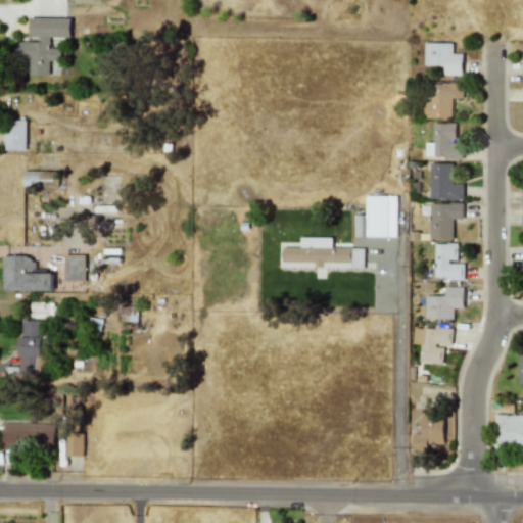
[(70,18),(30,17),(29,37),(38,37),(38,42),(14,42),(14,62),(29,62),(29,75),(49,75),(49,58),(59,59),(60,38),(70,38),(70,18)]
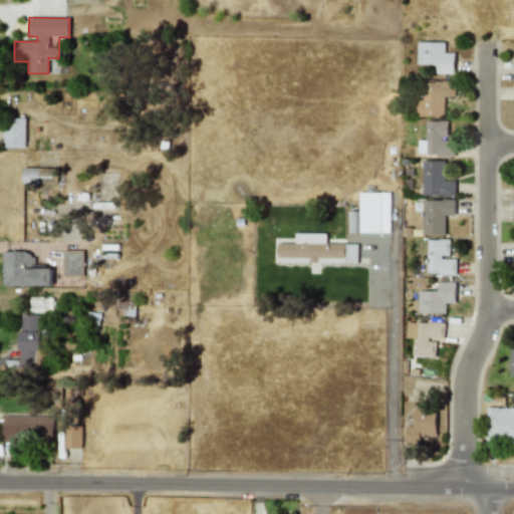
[(445,42),(418,42),(418,64),(437,64),(437,73),(455,74),(455,52),(445,52),(445,42)]
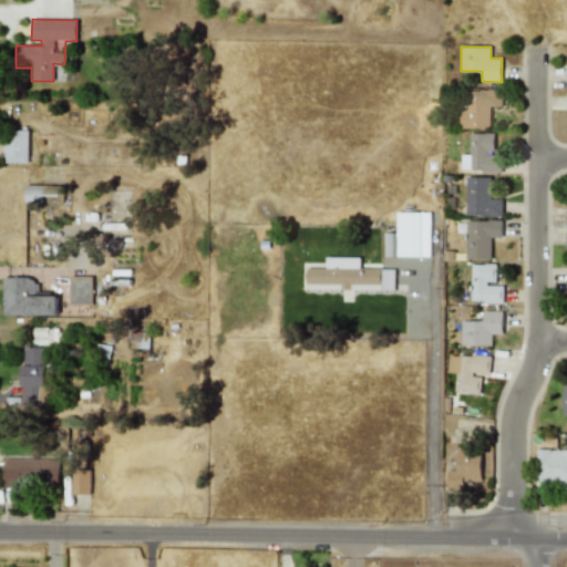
[(464,90),(463,129),(491,129),(492,106),(500,106),(500,90),(464,90)]
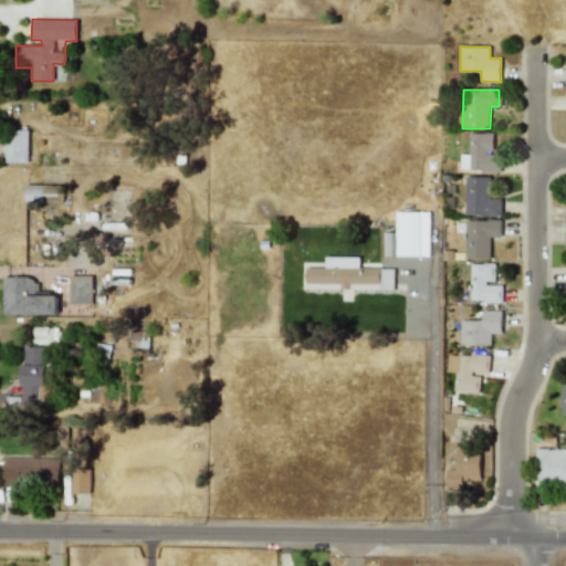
[(28,164),(29,130),(4,129),(3,163),(28,164)]
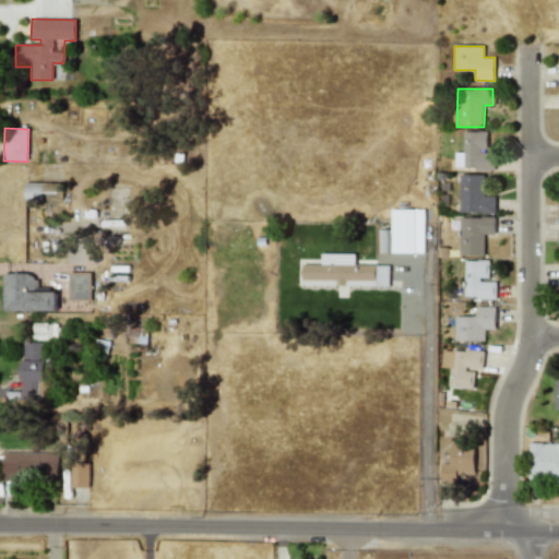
[(463,169),(495,169),(495,152),(487,152),(488,132),(464,131),(463,169)]
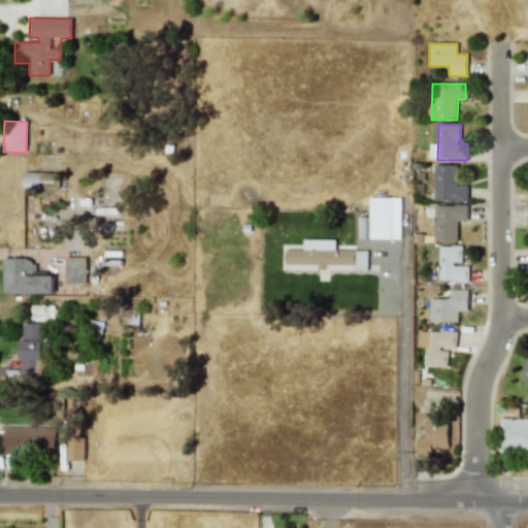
[(457,165),(434,165),(434,201),(468,201),(468,186),(456,186),(457,165)]
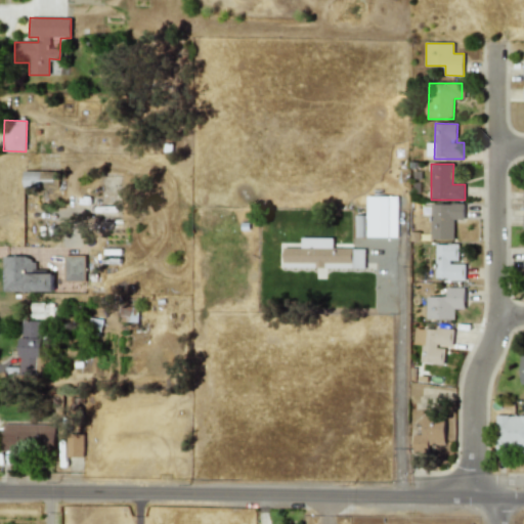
[(24,188),(54,187),(54,179),(50,179),(49,171),(23,172),(24,188)]
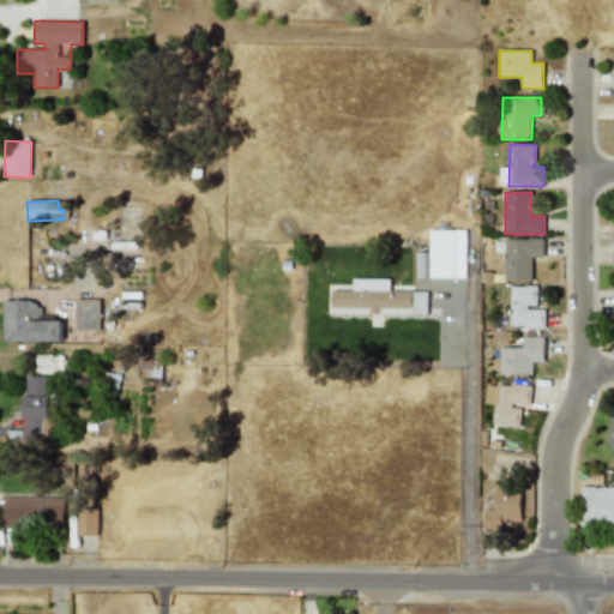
[(465,230),(429,230),(429,277),(465,277),(465,230)]
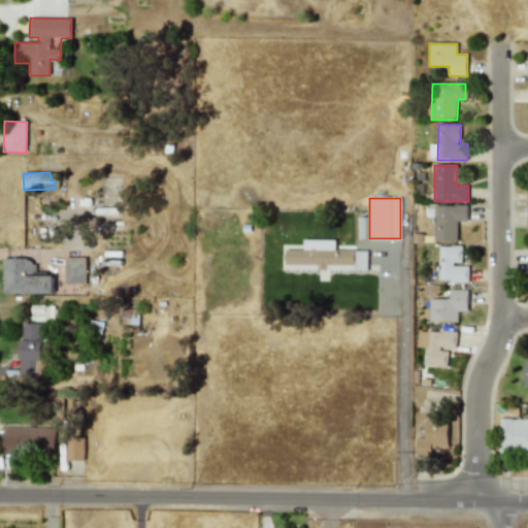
[(467,222),(467,205),(434,205),(433,241),(457,242),(457,222),(467,222)]
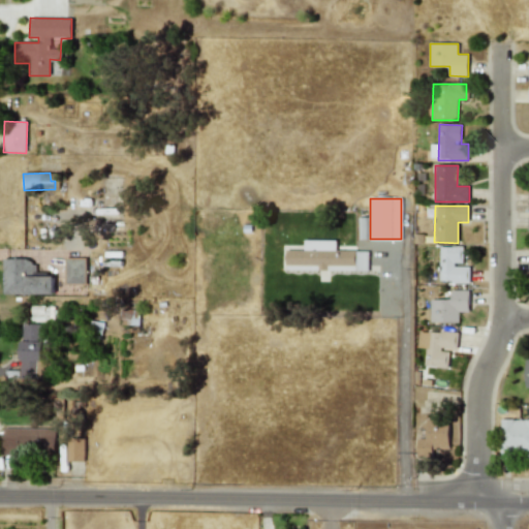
[(286,250),(286,270),(367,272),(368,251),(336,250),(336,241),(304,240),(304,250),(286,250)]
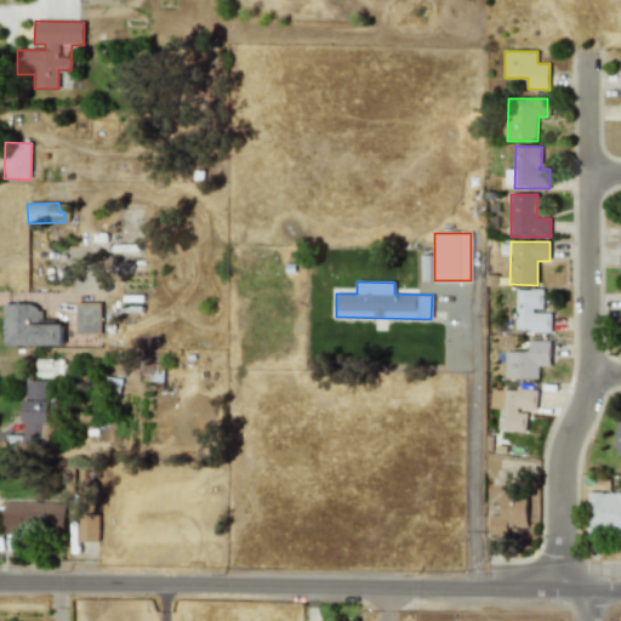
[(517,289),(516,331),(551,331),(551,312),(543,312),(543,290),(517,289)]
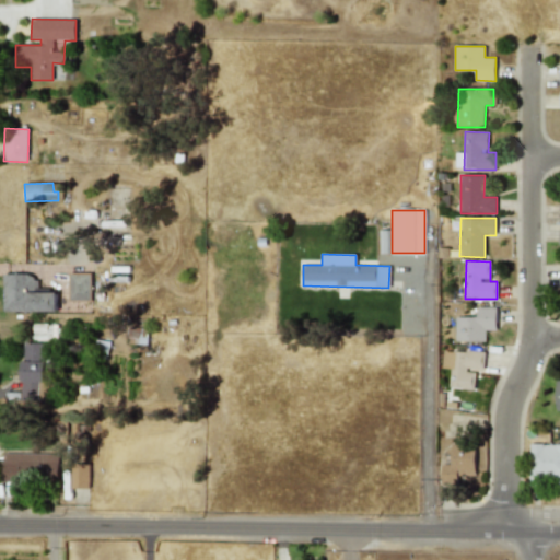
[(68,300),(90,300),(90,273),(68,272),(68,300)]
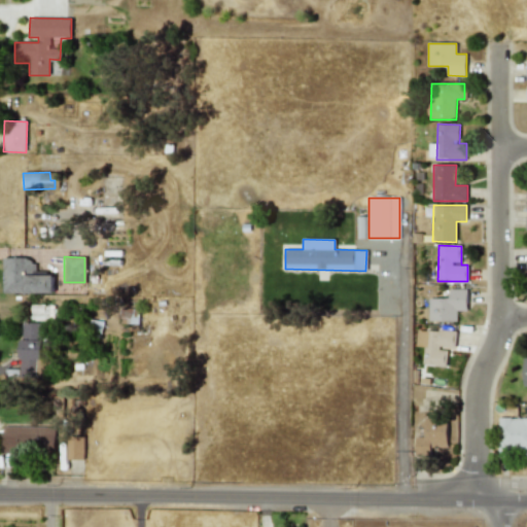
[(2,293),(53,293),(53,274),(35,274),(35,259),(3,258),(2,293)]
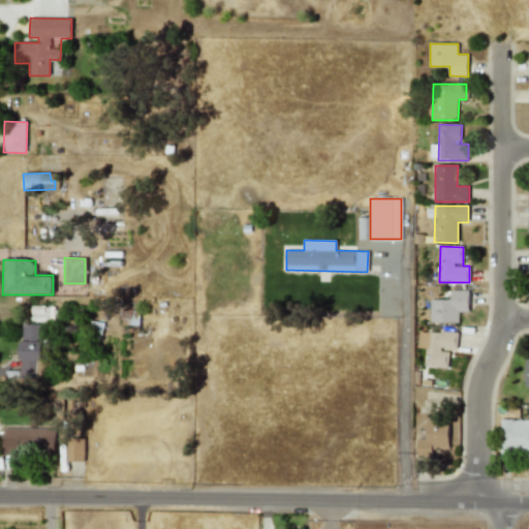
[(458,322),(458,312),(469,312),(469,290),(450,290),(450,300),(430,300),(430,322),(458,322)]
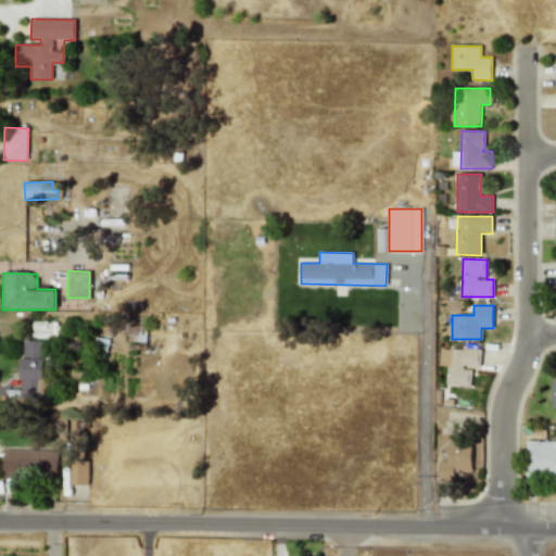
[(57,337),(58,321),(34,321),(33,337),(57,337)]
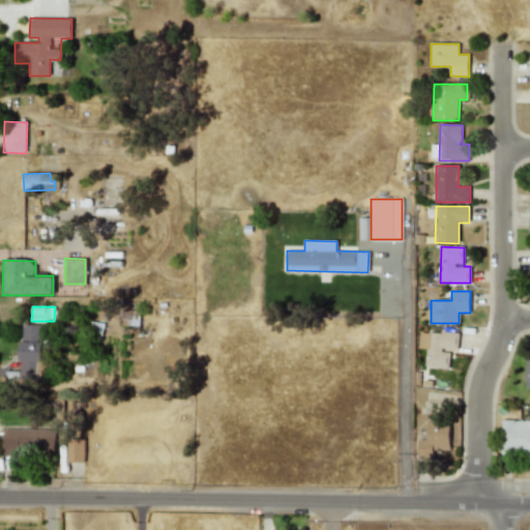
[(21,379),(36,379),(36,361),(43,362),(43,324),(21,324),(21,379)]
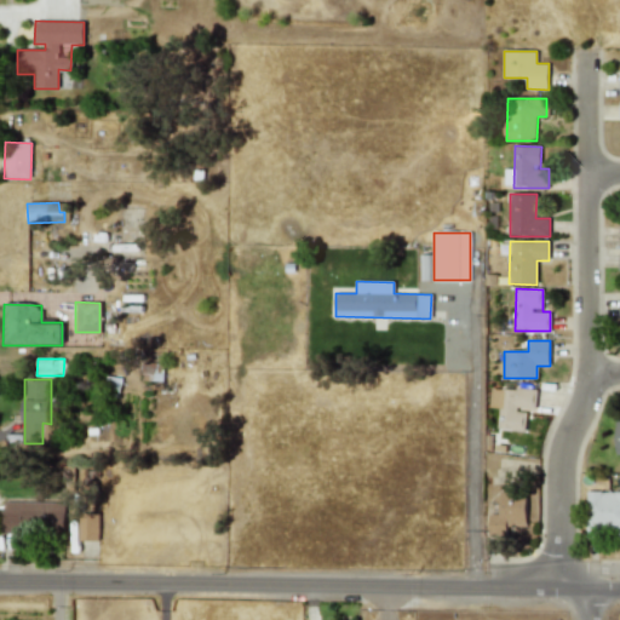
[(501,388),(498,429),(523,431),(526,409),(533,409),(535,390),(501,388)]
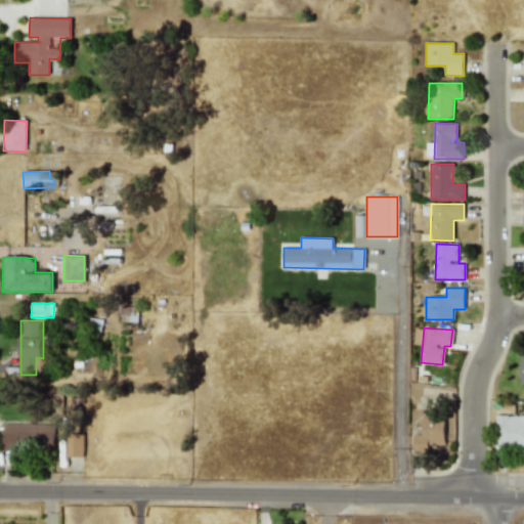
[(523,455),(523,415),(495,415),(494,446),(523,446),(523,455)]
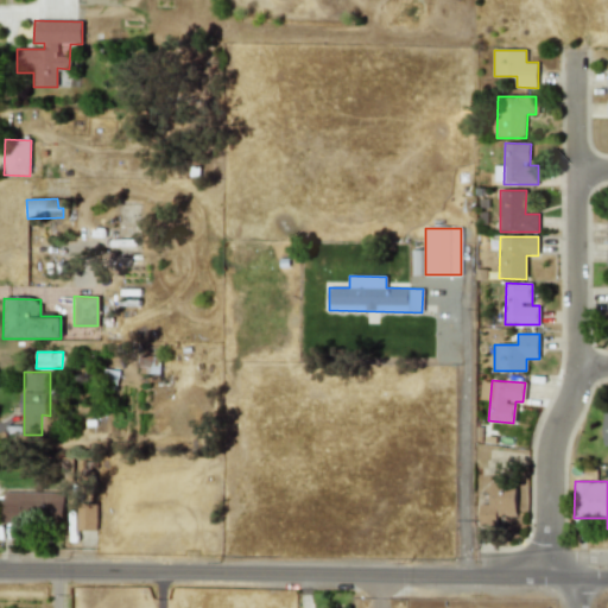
[(517,517),(517,485),(489,485),(489,505),(480,504),(480,524),(498,524),(498,517),(517,517)]
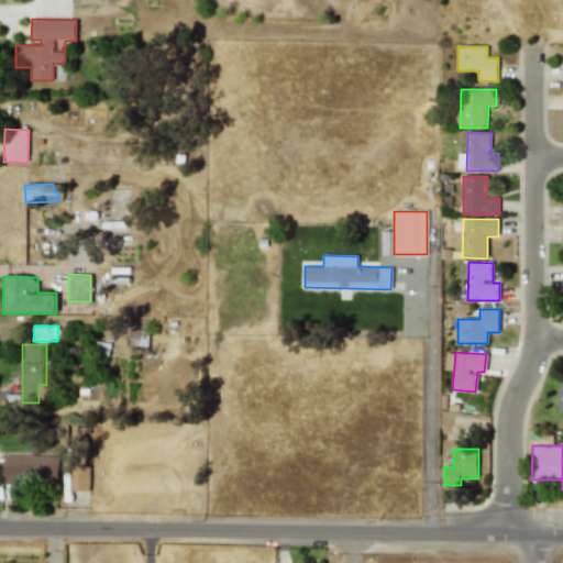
[(58,479),(58,455),(2,455),(2,483),(50,483),(50,479),(58,479)]
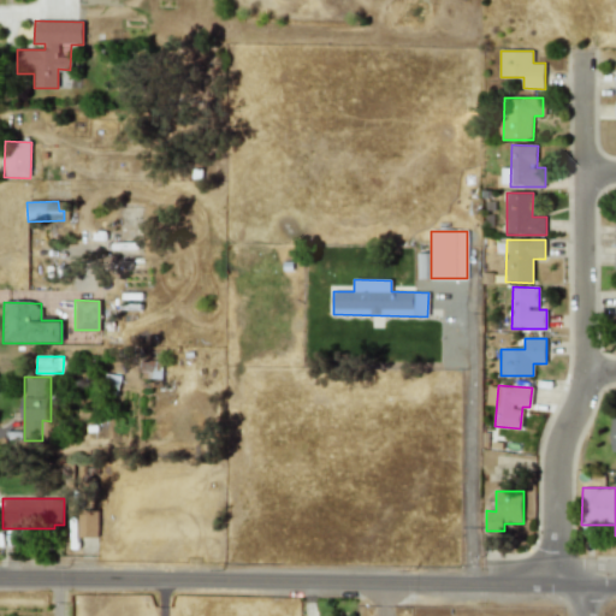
[(98,537),(98,509),(78,509),(78,538),(98,537)]
